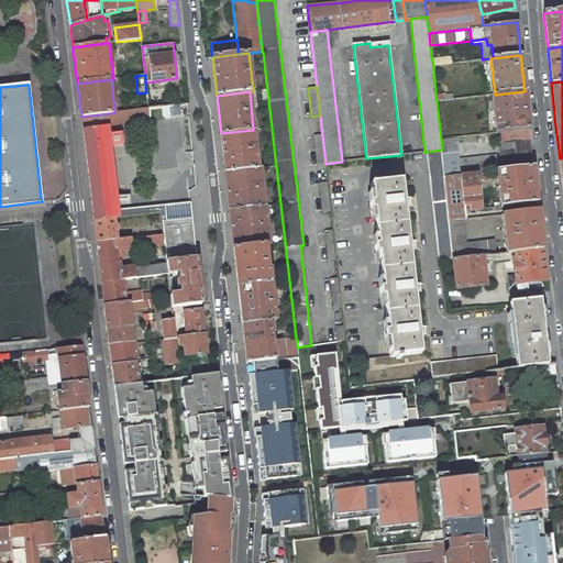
[(529,129),(525,91),(495,95),(492,95),(496,133),(501,132),(529,129)]
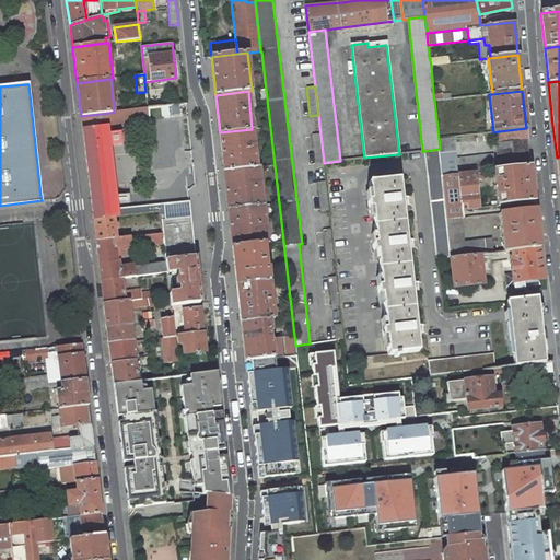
[(111,113),(113,127),(149,123),(148,108),(114,112),(111,113)]
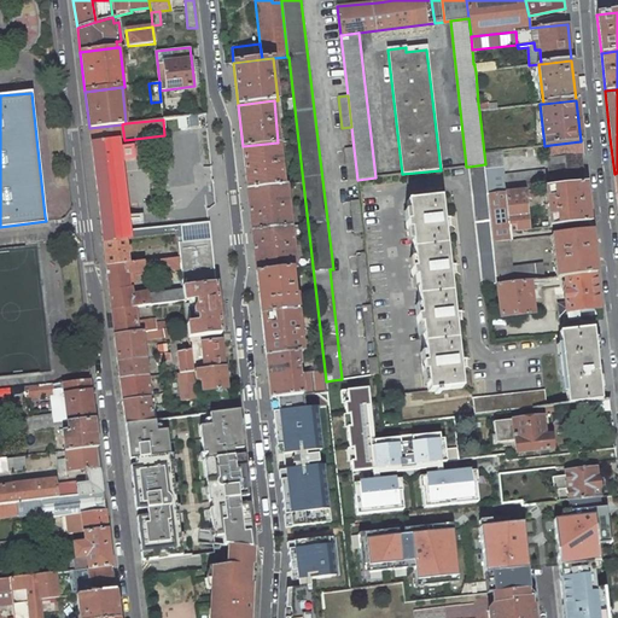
[(122,124),(89,128),(103,243),(126,239),(124,229),(114,141),(124,140),(122,124)]
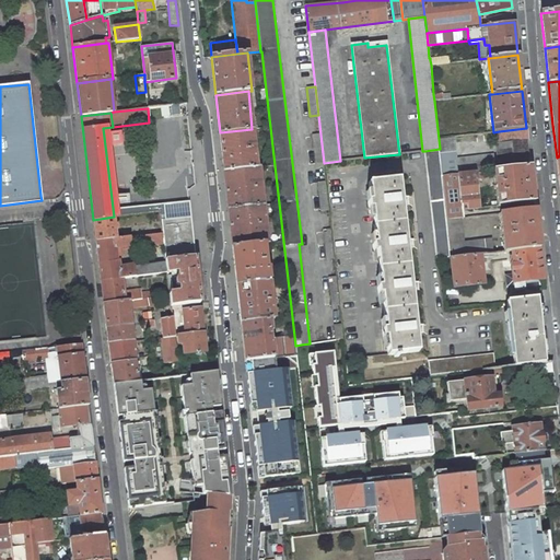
[(175,121),(150,124),(152,149),(155,149),(158,163),(174,161),(173,147),(178,146),(175,121)]
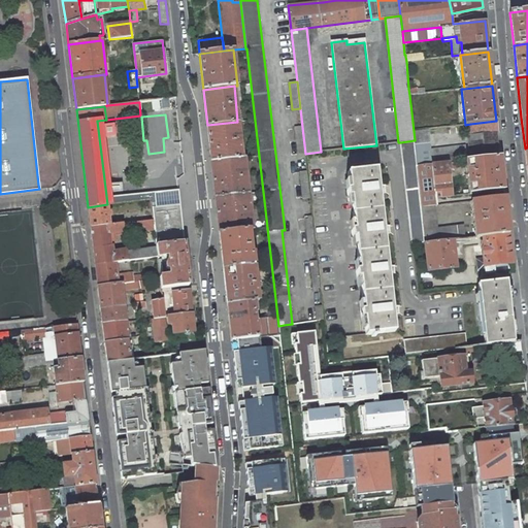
[(468,135),(497,132),(496,121),(470,124),(470,132),(468,132),(468,135)]
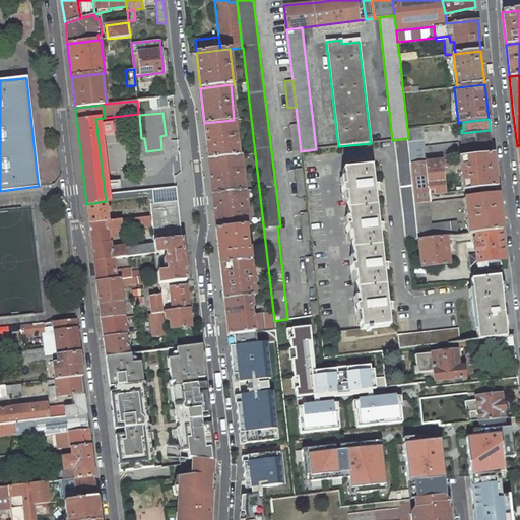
[(234,120),(204,123),(208,158),(238,155),(234,120)]
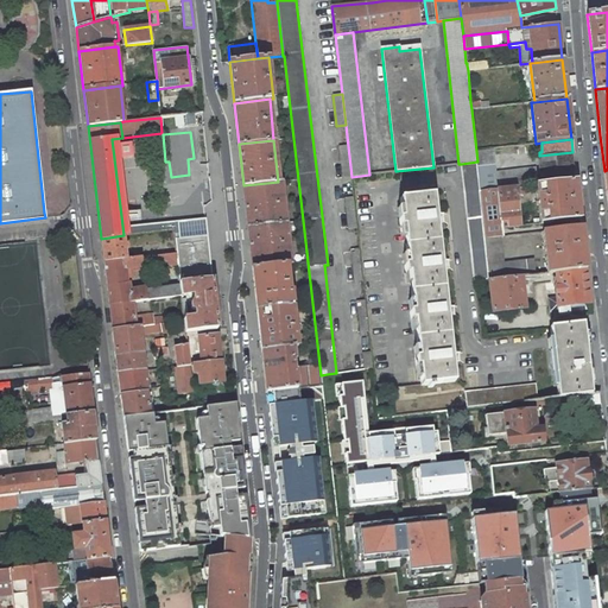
[(348,146),(339,147),(342,178),(352,177),(348,146)]
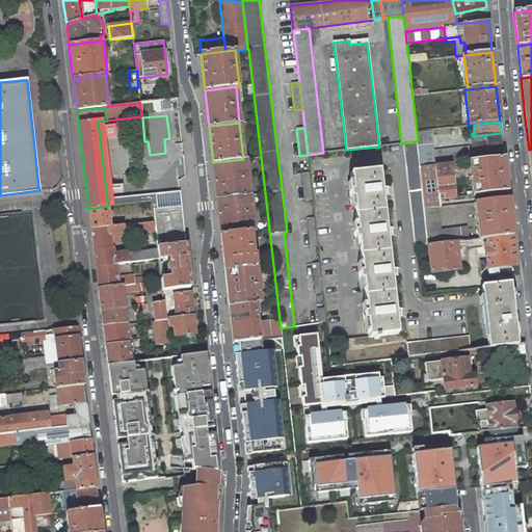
[(431,131),(417,132),(418,141),(421,167),(435,165),(431,131)]
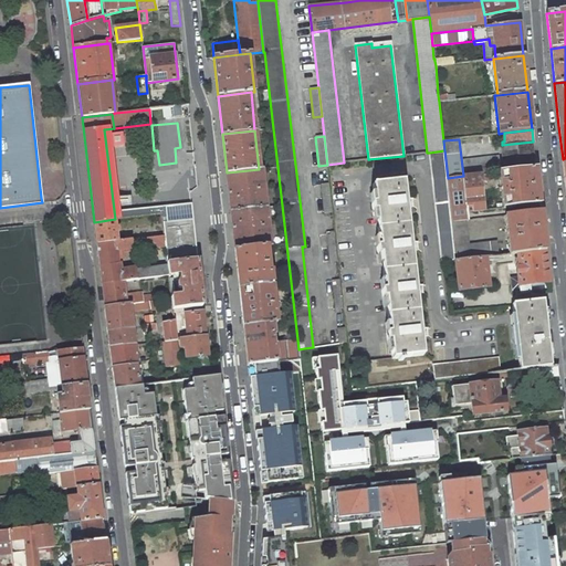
[(501,173),(536,168),(533,142),(502,145),(500,145),(502,158),(500,158),(501,173)]
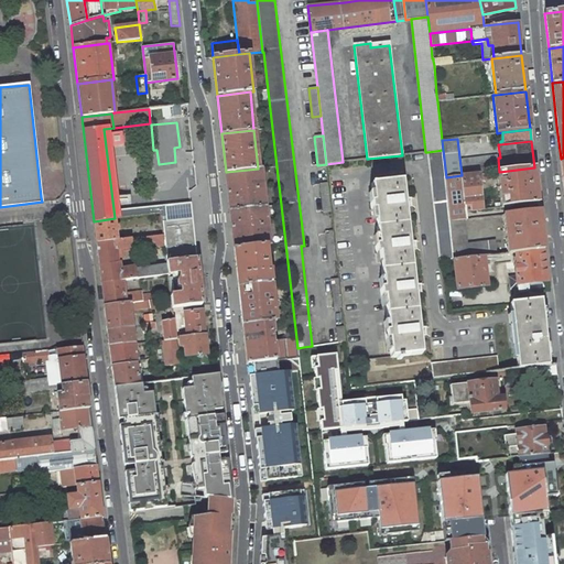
[(443,150),(427,152),(440,261),(454,259),(455,259),(451,221),(446,177),(443,150)]
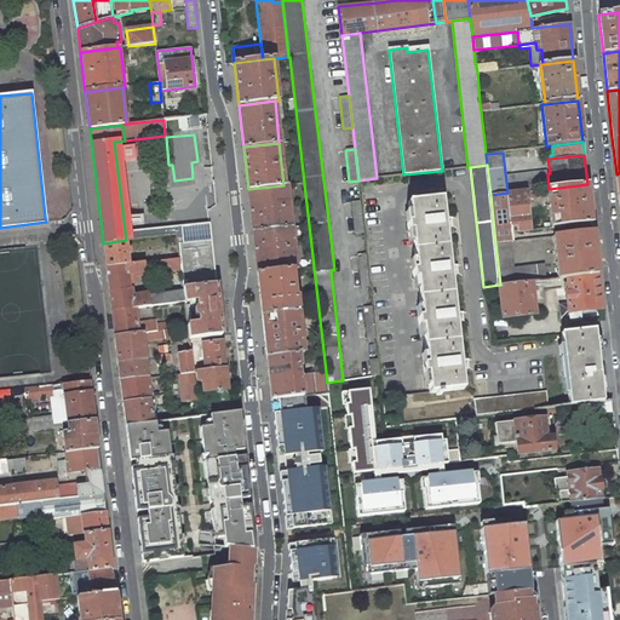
[(527,191),(547,189),(549,189),(547,173),(547,171),(506,176),(509,193),(527,191)]
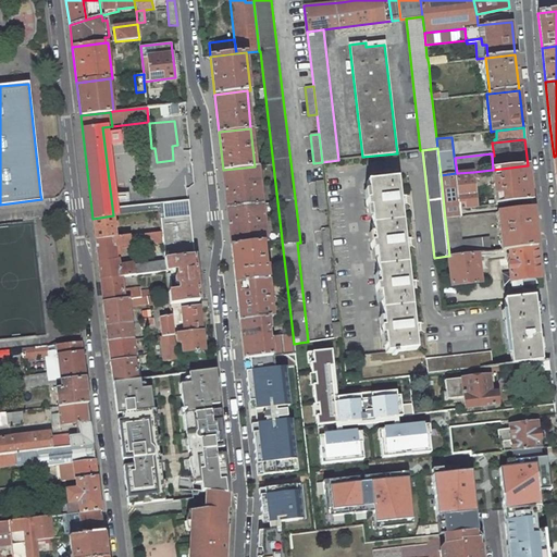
[(493,170),(492,170),(496,205),(531,201),(528,165),(493,170)]
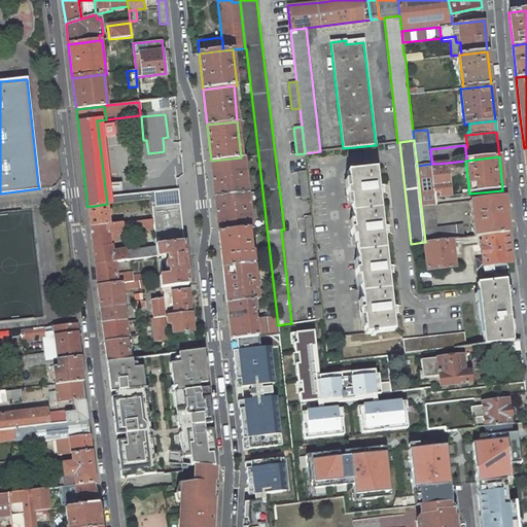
[(241,157),(211,161),(214,197),(248,192),(244,157),(241,157)]
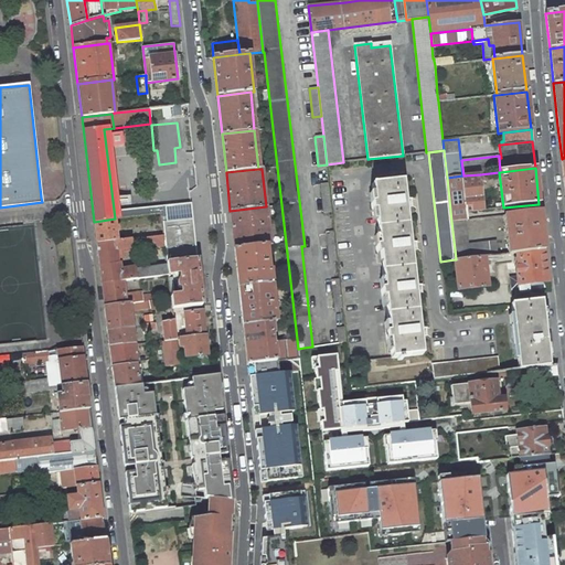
[(483,210),(480,174),(464,176),(462,176),(447,178),(451,222),(466,220),(468,220),(467,212),(466,205),(471,205),(472,211),(483,210)]
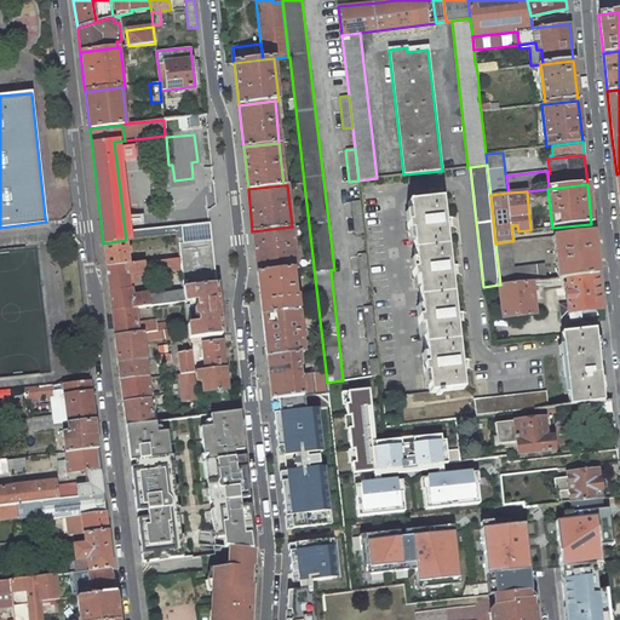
[(430,392),(464,388),(461,368),(460,360),(455,321),(455,314),(451,273),(449,265),(446,225),(445,218),(442,199),(408,202),(411,222),(407,223),(408,231),(412,230),(415,269),(412,270),(413,279),(417,277),(422,316),(418,317),(419,326),(422,325),(426,363),(423,365),(424,373),(428,372),(430,392)]
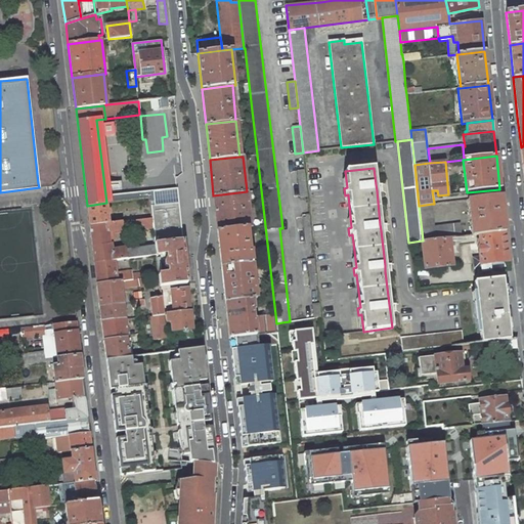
[(300,198),(308,197),(305,170),(297,171),(300,198)]
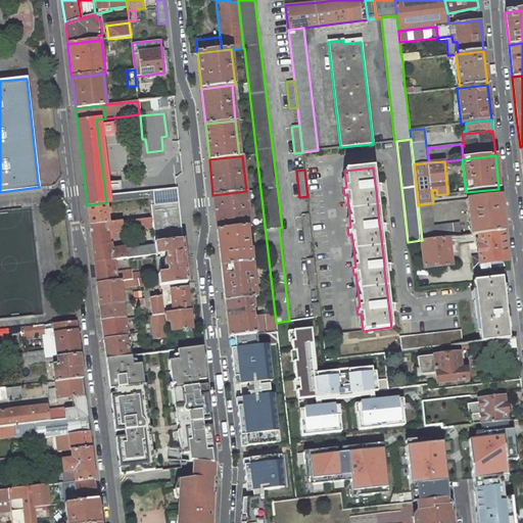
[(250,227),(246,191),(212,195),(217,231),(246,228),(250,227)]
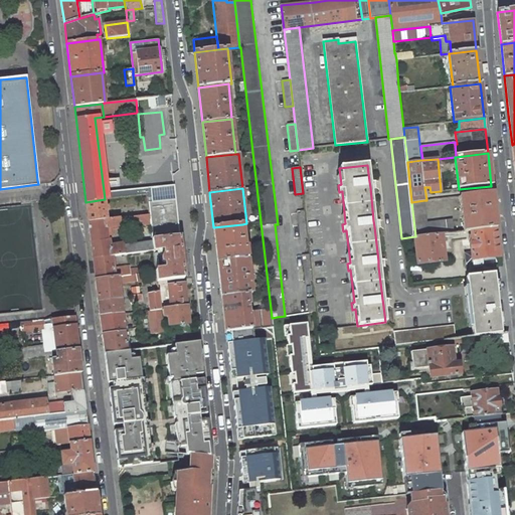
[(496,228),(492,193),(460,196),(464,231),(470,230),(496,228)]
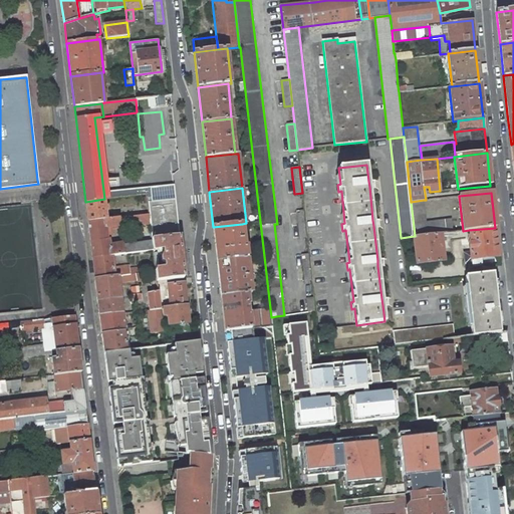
[(104,199),(85,202),(87,221),(107,219),(106,212),(107,210),(107,207),(105,206),(104,199)]
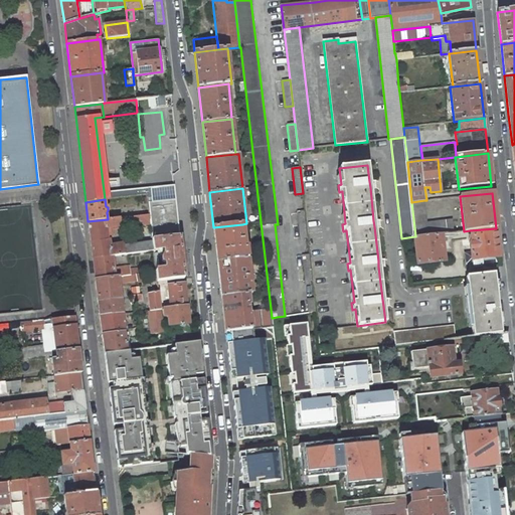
[(151,224),(152,239),(179,236),(176,200),(149,203),(150,214),(151,224)]
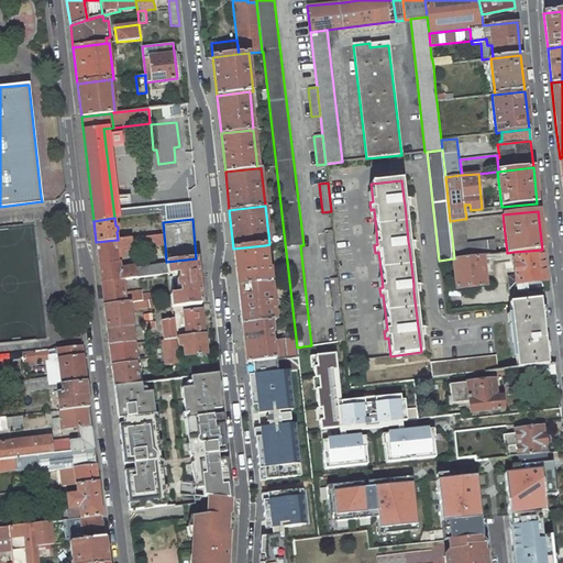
[(495,240),(466,242),(464,219),(450,221),(454,258),(482,255),(496,254),(495,240)]
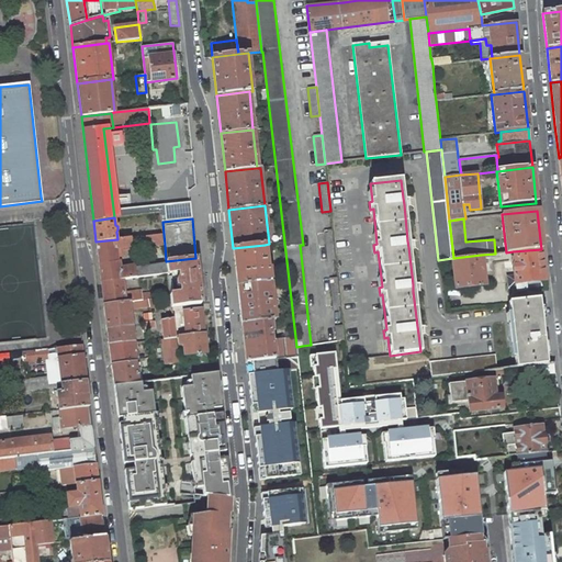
[(333,231),(324,232),(327,260),(336,258),(333,231)]
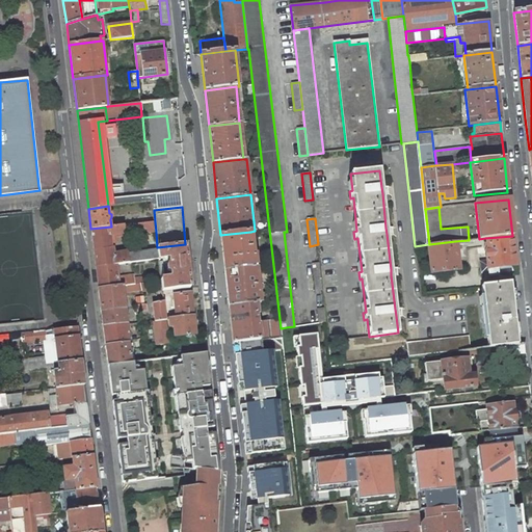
[(111,227),(90,229),(96,266),(116,264),(159,259),(158,250),(127,255),(127,251),(113,253),(113,246),(111,246),(111,244),(110,235),(112,235),(113,244),(116,244),(115,235),(126,234),(126,235),(156,232),(155,221),(111,227)]
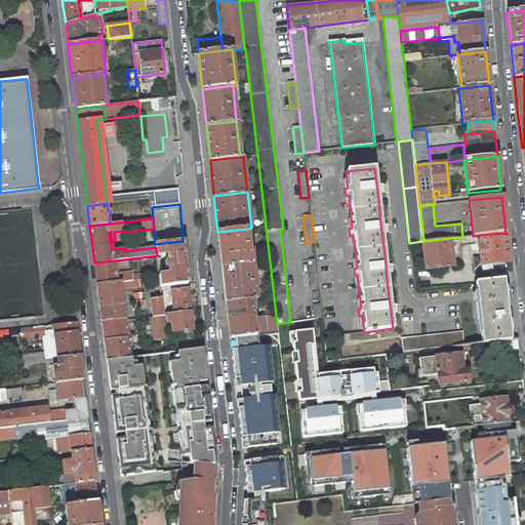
[(249,243),(247,229),(217,232),(221,268),(252,264),(251,252),(252,251),(251,245),(249,243)]
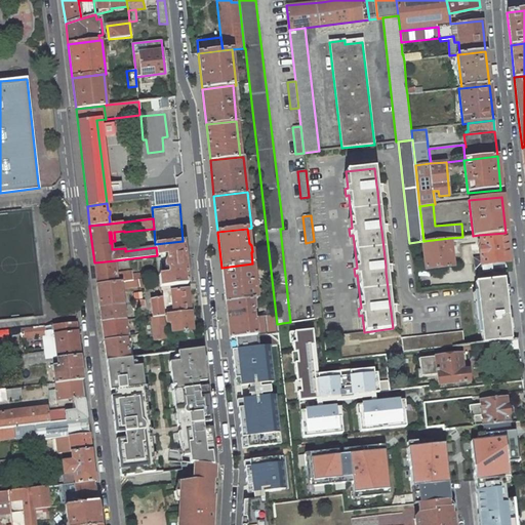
[(491,265),(510,263),(506,233),(479,235),(480,241),(478,241),(480,257),(473,257),(475,270),(481,269),(482,272),(492,271),(491,270),(491,265)]
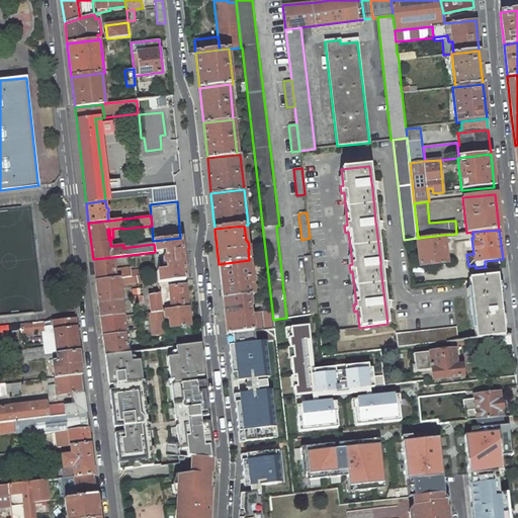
[(447,264),(443,235),(418,238),(417,238),(420,267),(447,264)]
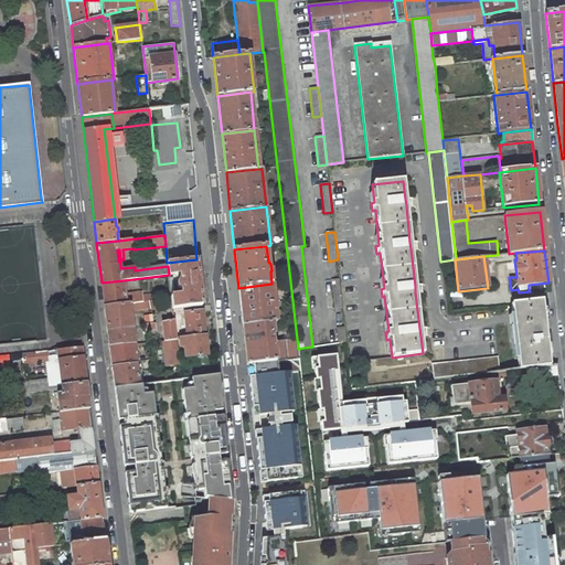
[(202,306),(198,259),(196,259),(167,263),(168,266),(169,275),(179,274),(181,275),(182,280),(181,280),(179,284),(180,286),(182,288),(183,288),(183,294),(181,295),(170,297),(172,309),(185,307),(202,306)]
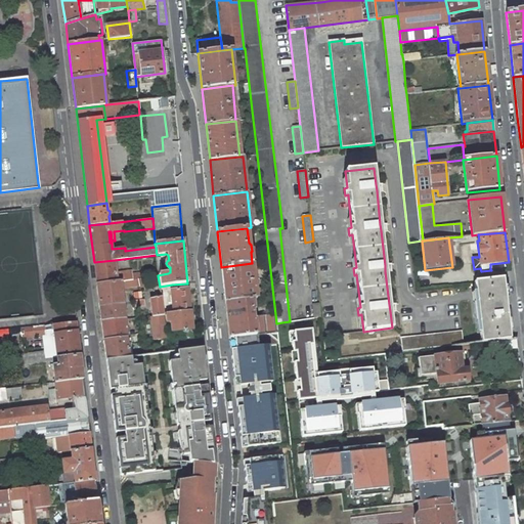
[(315,259),(307,260),(310,287),(318,286),(315,259)]
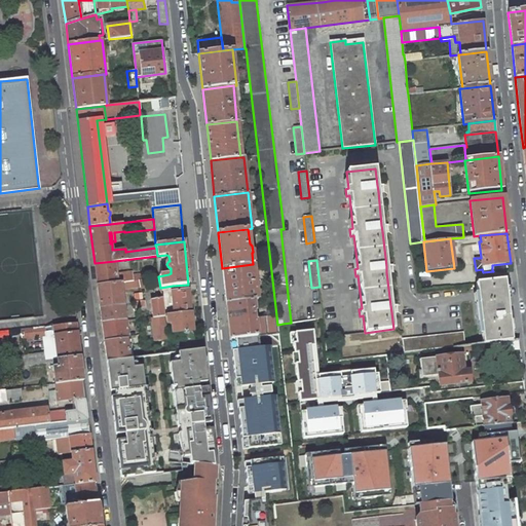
[(115,261),(95,263),(97,285),(139,279),(143,278),(143,273),(133,275),(133,272),(116,274),(115,261)]
